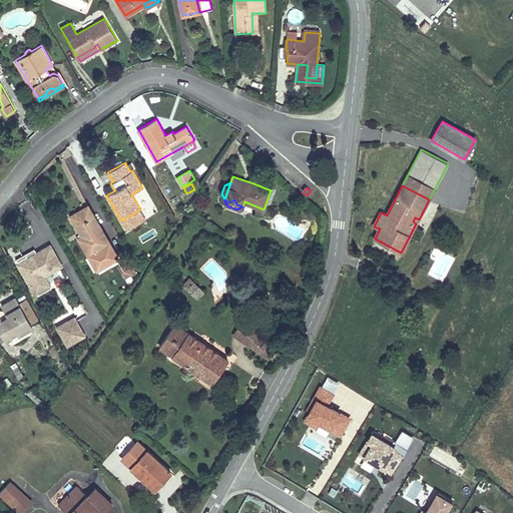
[(118,258),(88,205),(71,215),(81,232),(82,235),(80,237),(78,237),(97,270),(118,258)]
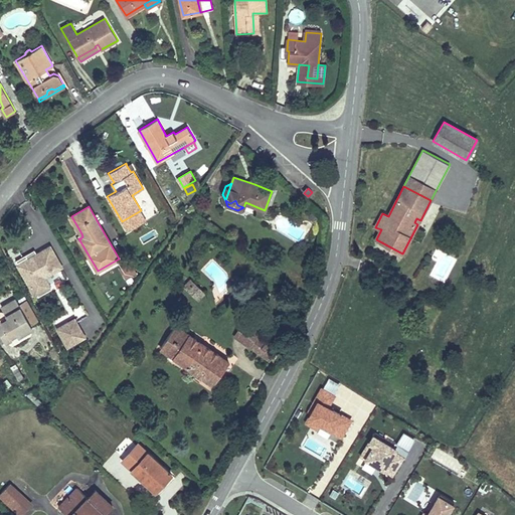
[(141,210),(122,221),(128,231),(141,224),(147,220),(141,210)]
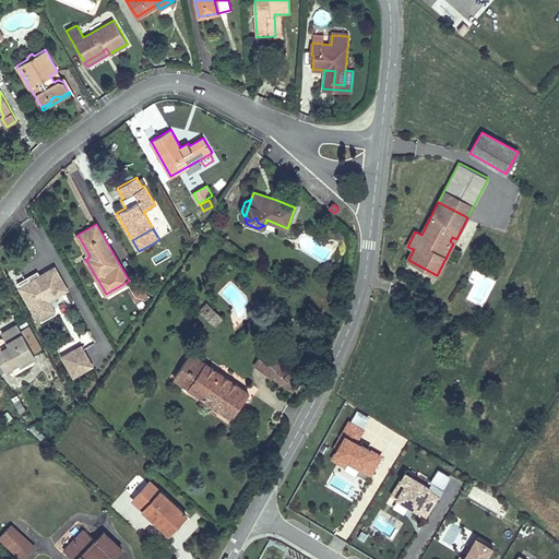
[(55,268),(20,287),(38,319),(54,310),(48,300),(67,289),(55,268)]
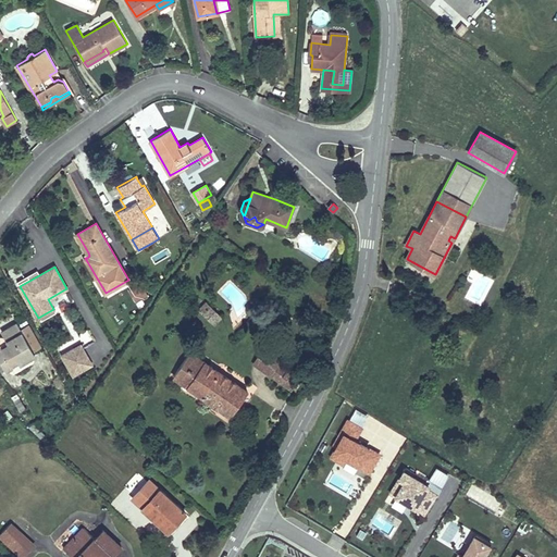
[(132,289),(138,300),(148,295),(141,284),(132,289)]
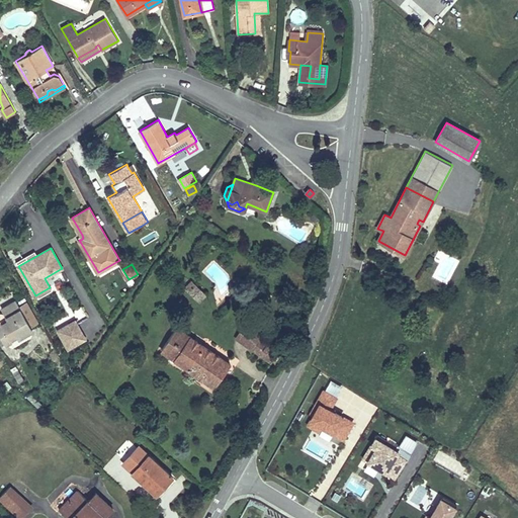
[(185,288),(199,301),(205,294),(191,281),(185,288)]
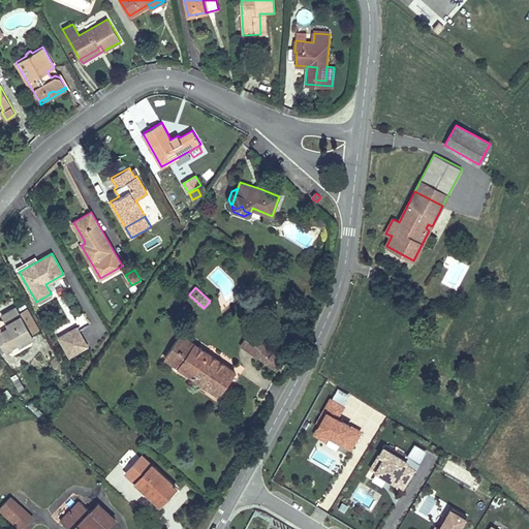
[(0,319),(0,342),(6,352),(33,337),(31,334),(19,312),(16,307),(2,315),(5,321),(1,319),(0,319)]
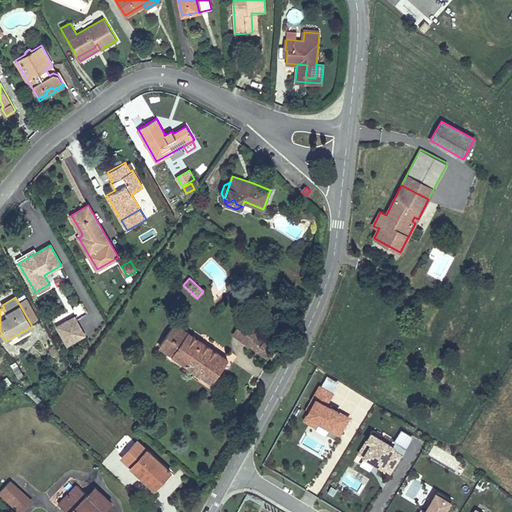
[(18,302),(30,323),(38,319),(26,298),(18,302)]
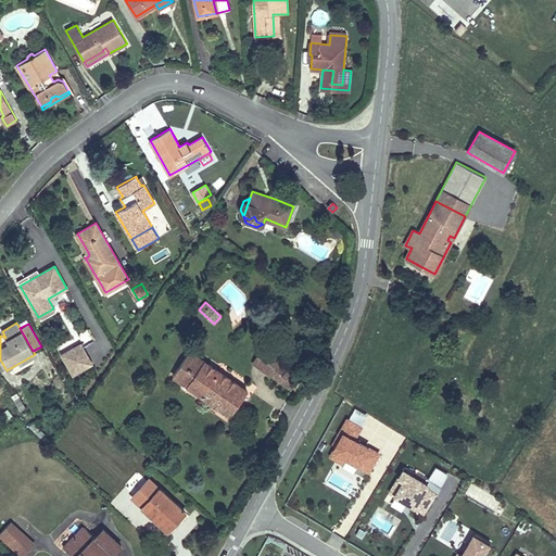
[(81,341),(60,352),(72,376),(93,365),(81,341)]
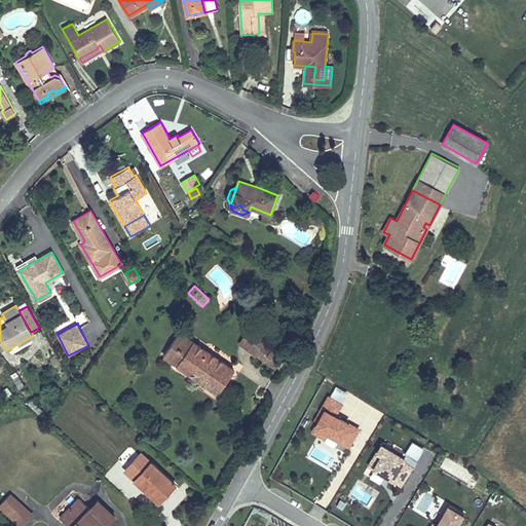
[(255,353),(262,343),(263,341),(250,331),(240,343),(255,353)]
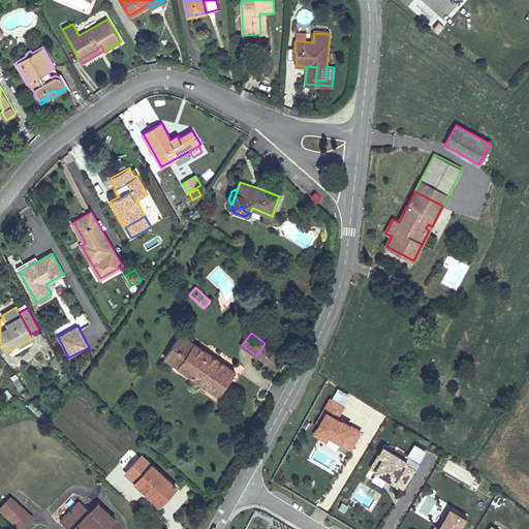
[(219,396),(236,372),(182,334),(165,355),(192,374),(191,375),(219,396)]
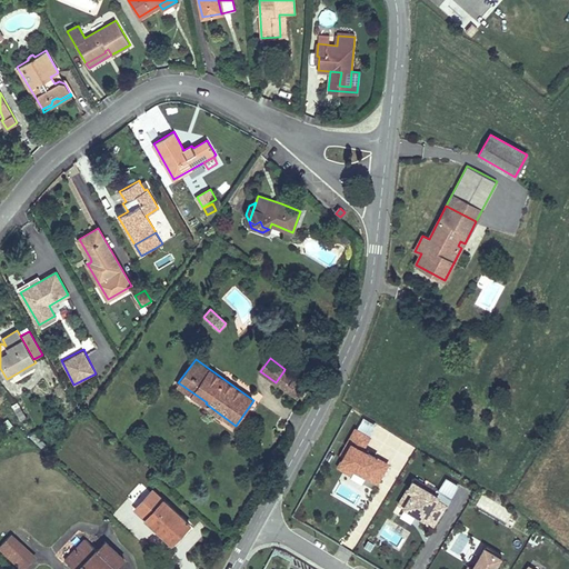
[(285,369),(283,371),(290,376),(293,371),(287,367),(285,369)]
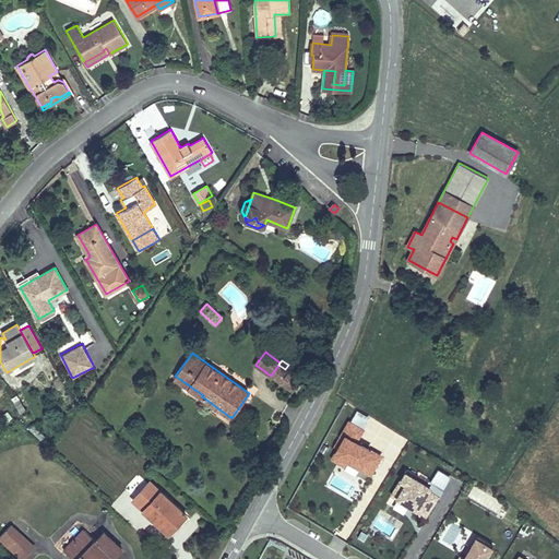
[(271,376),(293,391),(300,380),(285,369),(278,365),(271,376)]
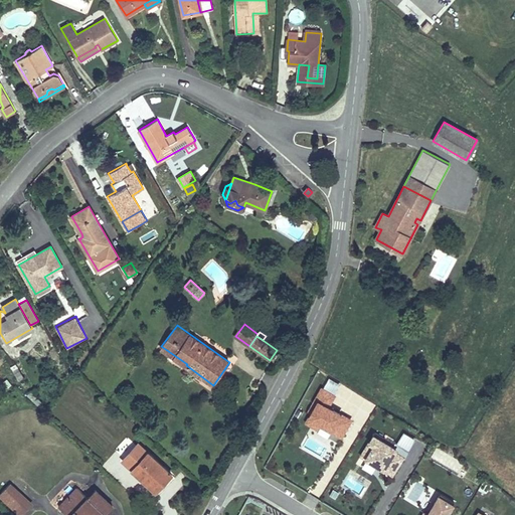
[(15,364),(11,366),(19,380),(24,377),(15,364)]
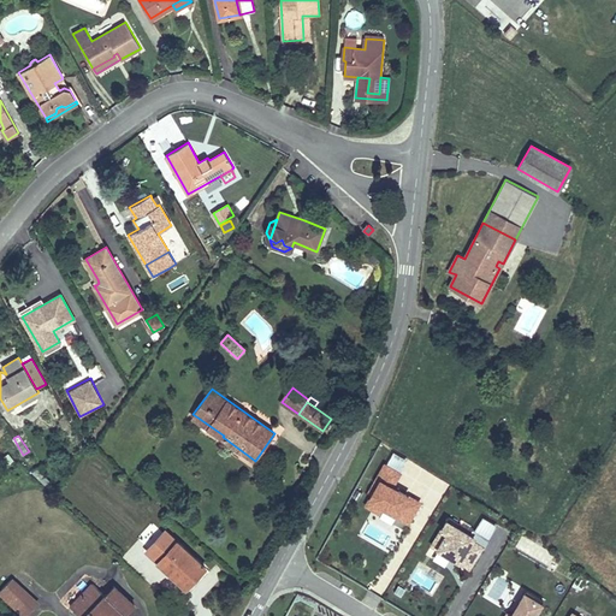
[(7,466),(15,460),(9,452),(1,458),(7,466)]
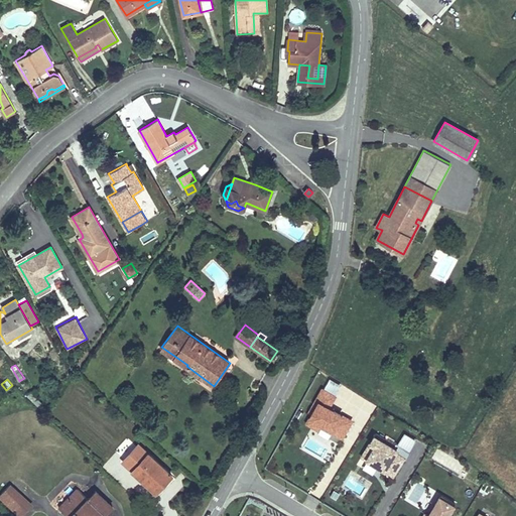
[(31,391),(26,395),(39,407),(42,404),(31,391)]
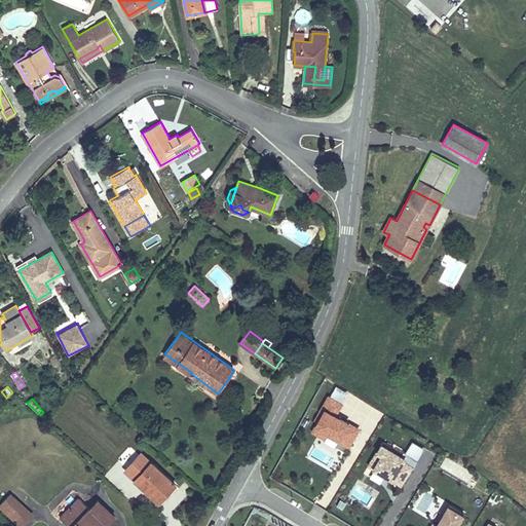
[(359,436),(325,416),(311,439),(325,446),(328,440),(338,446),(337,448),(347,454),(359,436)]
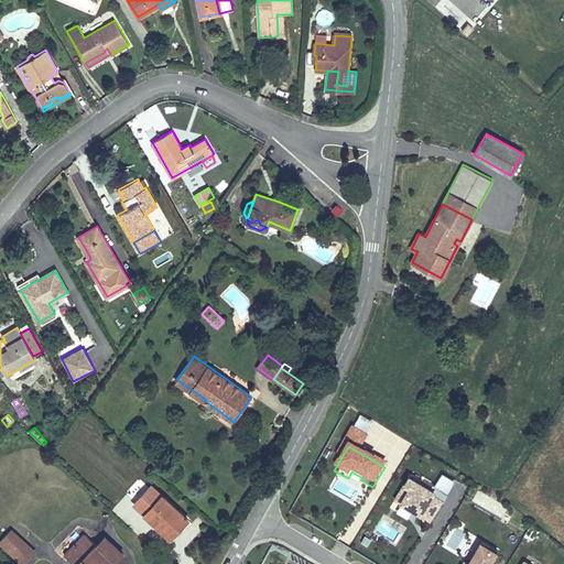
[(144,479),(138,473),(134,477),(129,483),(136,488),(144,479)]
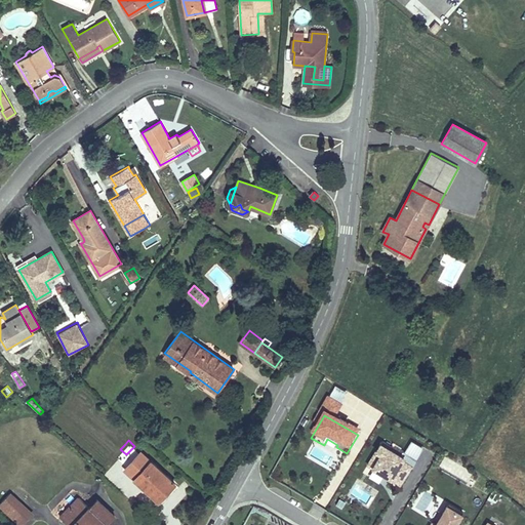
[(128,466),(142,452),(134,446),(126,454),(120,449),(116,453),(128,466)]
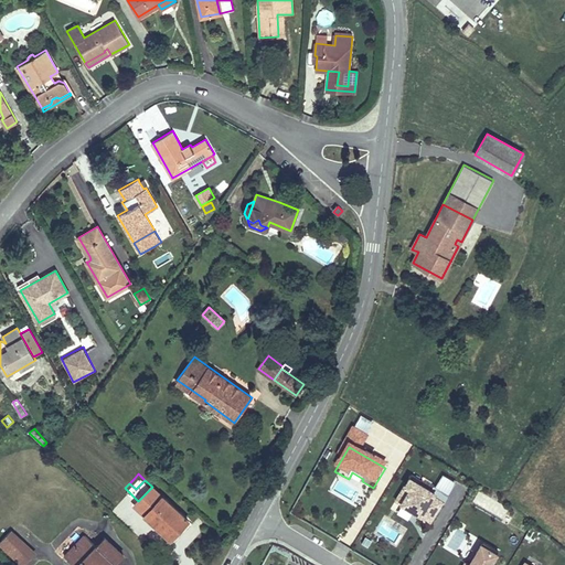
[(446,505),(409,483),(404,492),(409,496),(400,511),(430,530),(446,505)]
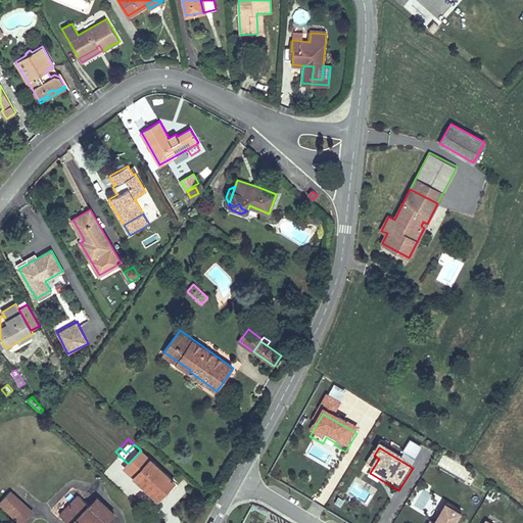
[(128,464),(125,468),(157,497),(167,487),(168,488),(174,481),(141,450),(128,464)]
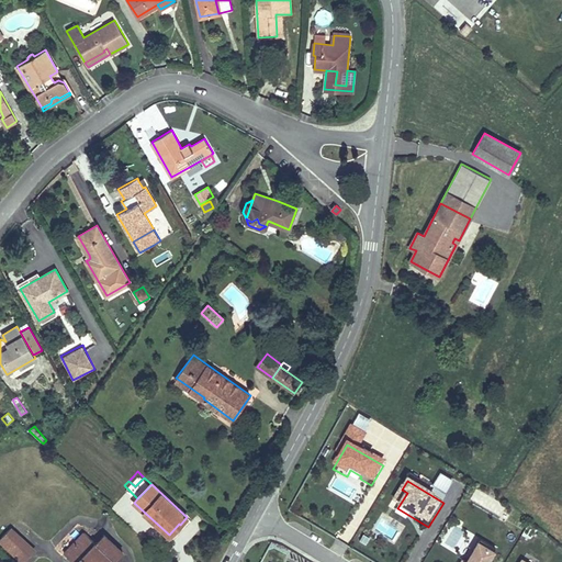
[(23,561),(34,551),(10,528),(0,538),(0,541),(21,561),(23,561)]
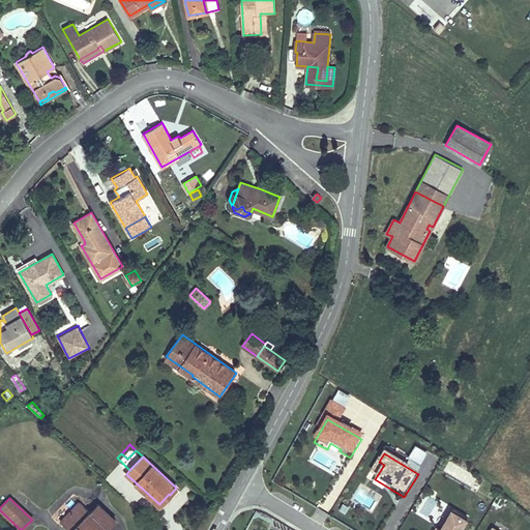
[(61,522),(69,529),(109,529),(108,529),(116,521),(100,506),(93,514),(90,511),(80,502),(61,522)]
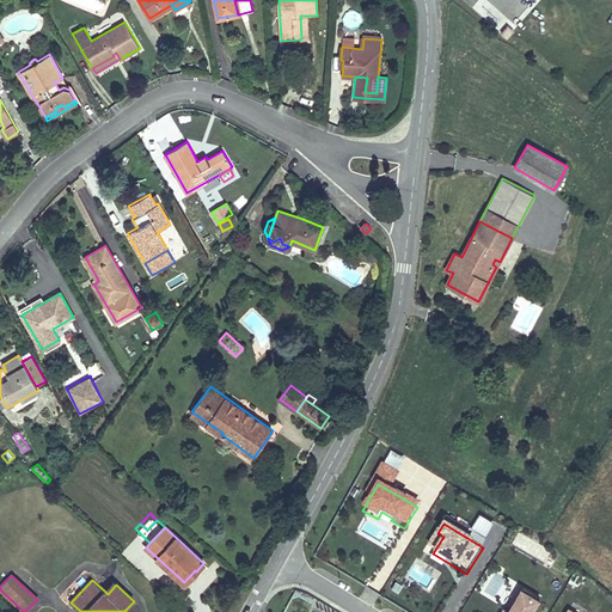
[(108,594),(116,585),(112,581),(104,591),(108,594)]
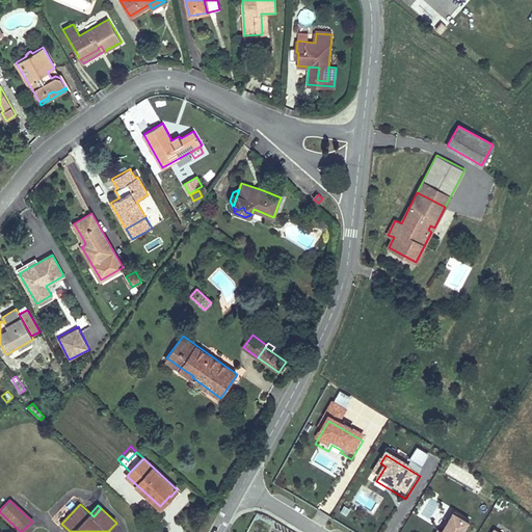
[(460,531),(470,519),(454,509),(442,530),(437,528),(434,531),(460,531)]
